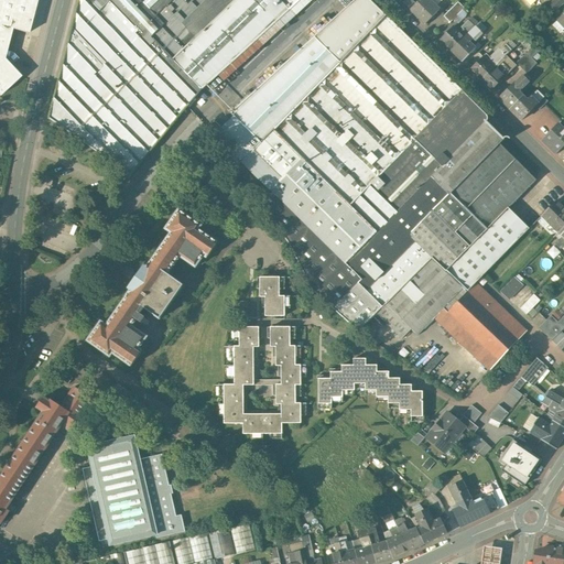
[(0,0),(0,95),(20,76),(0,55),(0,26),(29,34),(36,0),(0,0)]
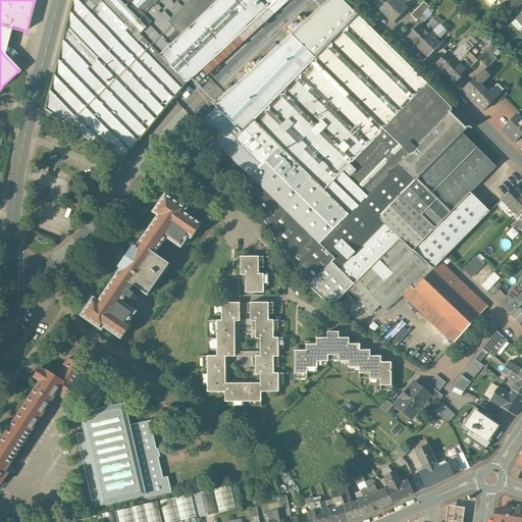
[(102,0),(92,10),(84,2),(86,0),(73,0),(45,110),(120,163),(188,84),(276,0),(102,0)]
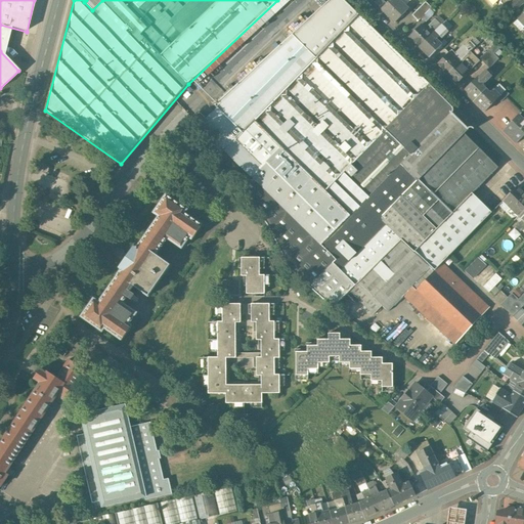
[(342,0),(330,0),(215,105),(218,110),(243,135),(235,142),(273,180),(269,184),(273,190),(303,221),(307,218),(329,239),(341,226),(451,115),(452,114),(452,113),(452,112),(452,111),(452,110),(451,108),(342,0)]
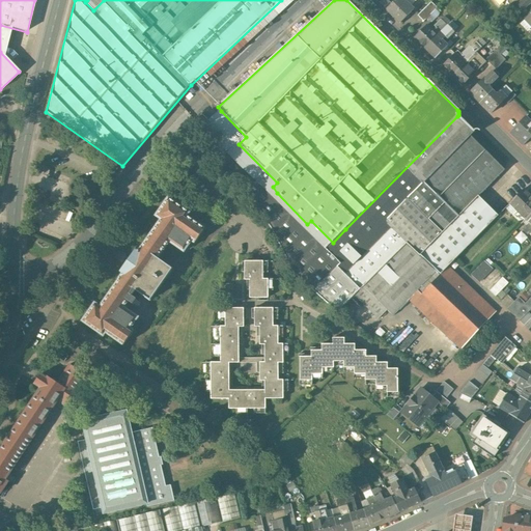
[(406,1),(403,0),(395,0),(386,9),(400,23),(414,9),(406,1)]
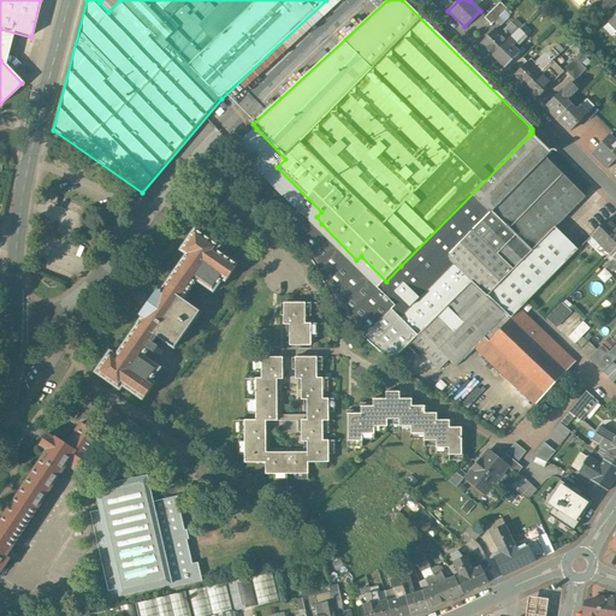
[(615,0),(605,0),(600,5),(606,12),(615,3),(615,0)]
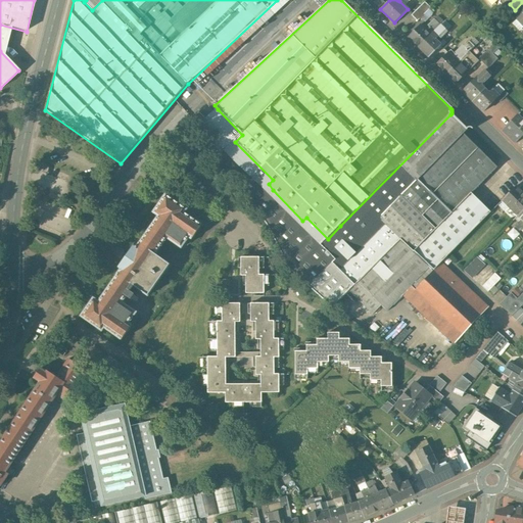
[(418,20),(432,7),(426,1),(412,14),(418,20)]
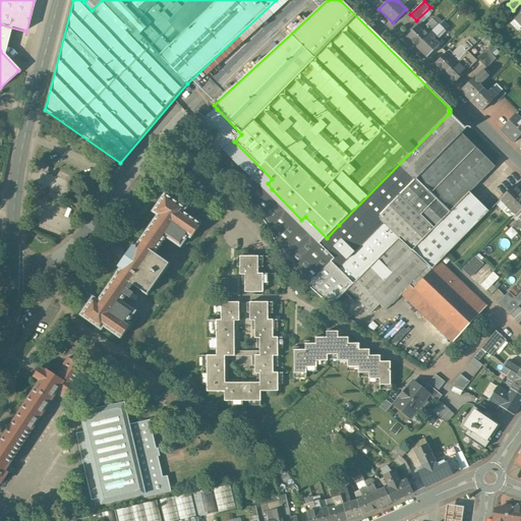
[(439,25),(431,19),(425,25),(427,27),(423,32),(428,36),(439,25)]
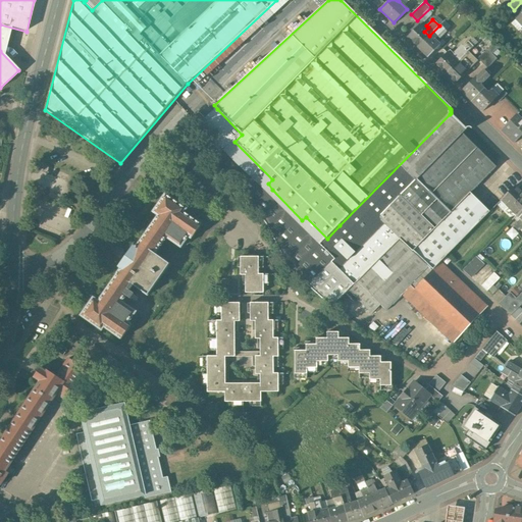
[(521,24),(516,19),(512,23),(521,34),(521,24)]
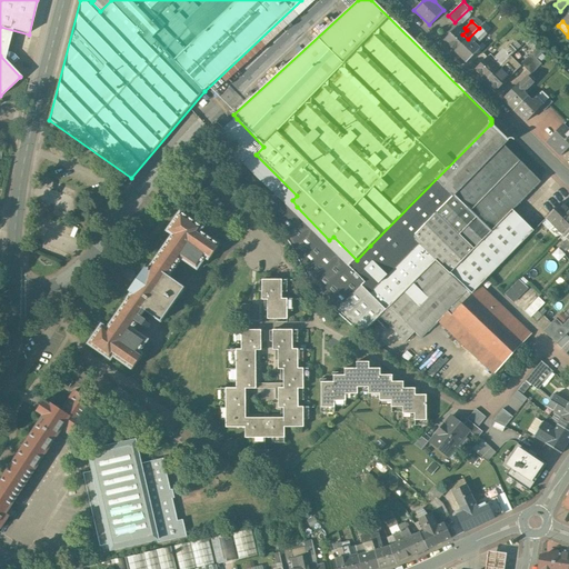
[(462,35),(457,28),(445,40),(456,51),(468,39),(462,35)]
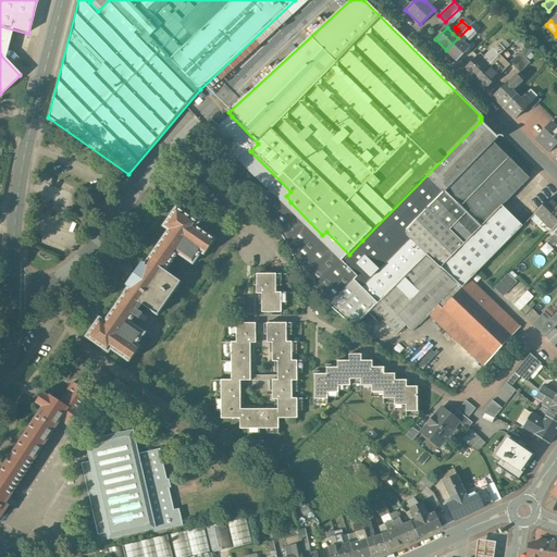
[(469,27),(458,38),(462,42),(466,39),(469,41),(475,34),(469,27)]
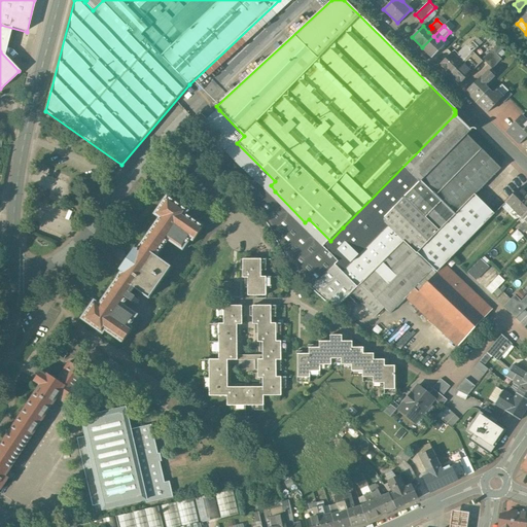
[(433,36),(422,47),(432,58),(444,46),(437,40),(433,36)]
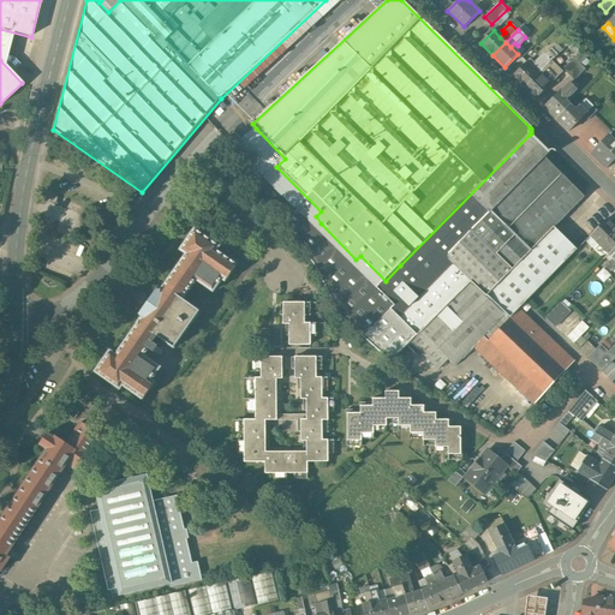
[(560,53),(554,46),(544,54),(551,61),(556,55),(560,53)]
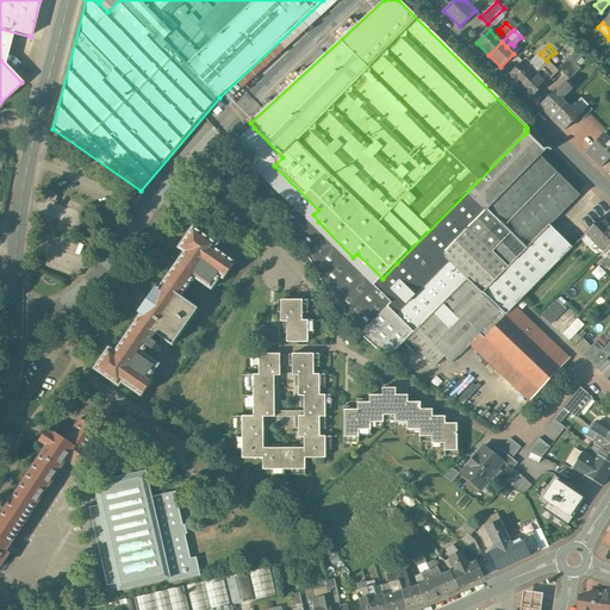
[(547,61),(540,54),(536,57),(543,64),(547,61)]
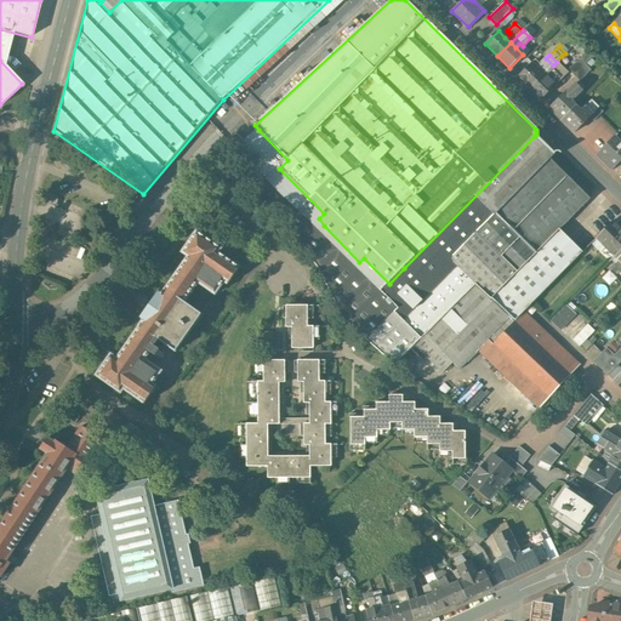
[(557,62),(553,66),(557,69),(567,61),(562,56),(557,62)]
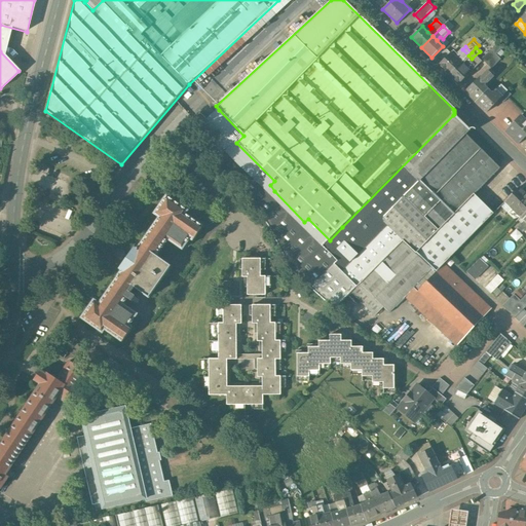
[(462,49),(457,54),(458,55),(463,61),(468,55),(462,49)]
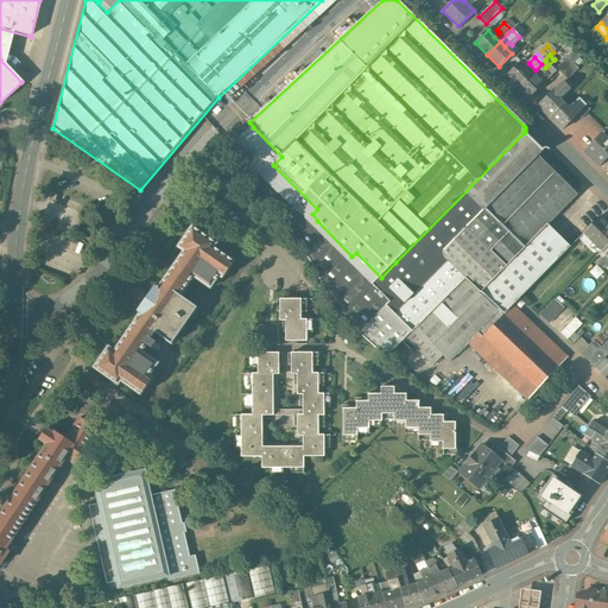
[(568,57),(557,68),(563,74),(574,63),(568,57)]
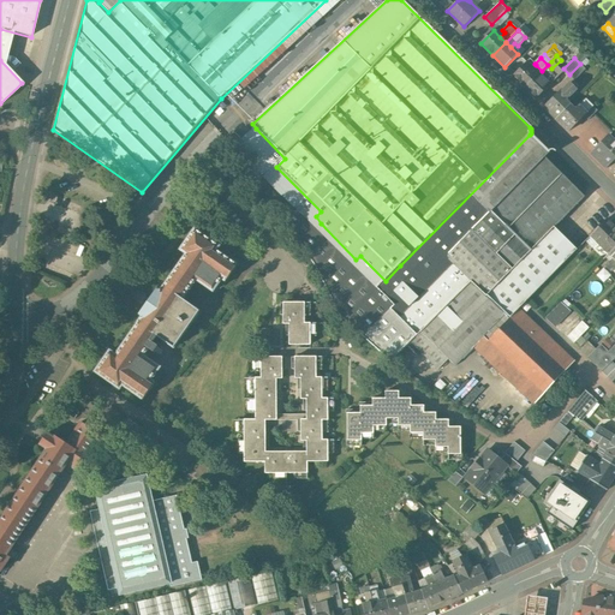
[(526,63),(513,76),(525,88),(538,73),(533,69),(526,63)]
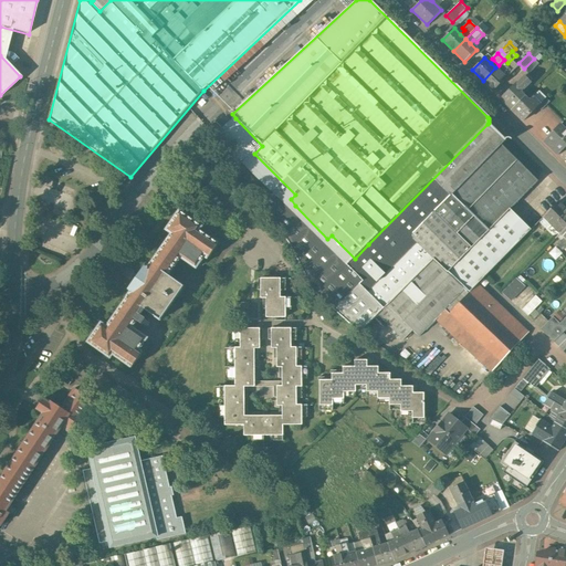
[(534,59),(524,69),(528,74),(540,63),(534,59)]
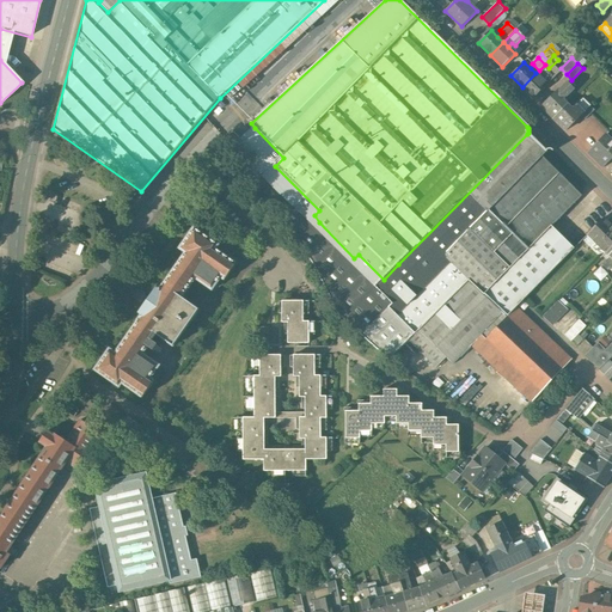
[(539,71),(536,73),(540,78),(549,68),(545,65),(539,71)]
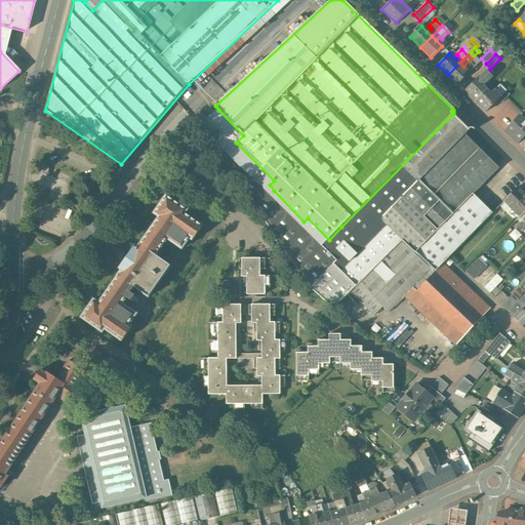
[(459,63),(448,75),(458,85),(470,73),(463,67),(459,63)]
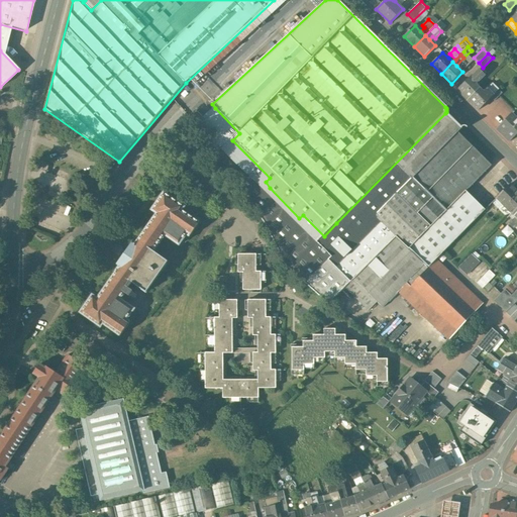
[(479,70),(469,79),(476,86),(485,76),(479,70)]
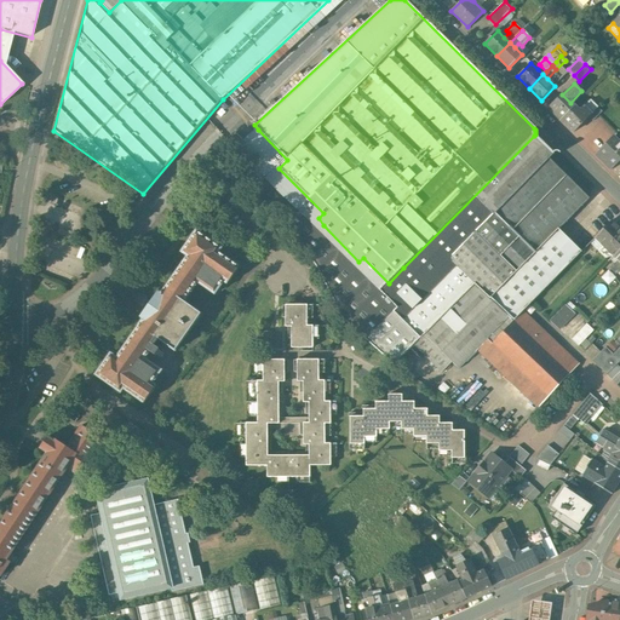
[(562,95),(550,108),(561,120),(574,107),(570,103),(562,95)]
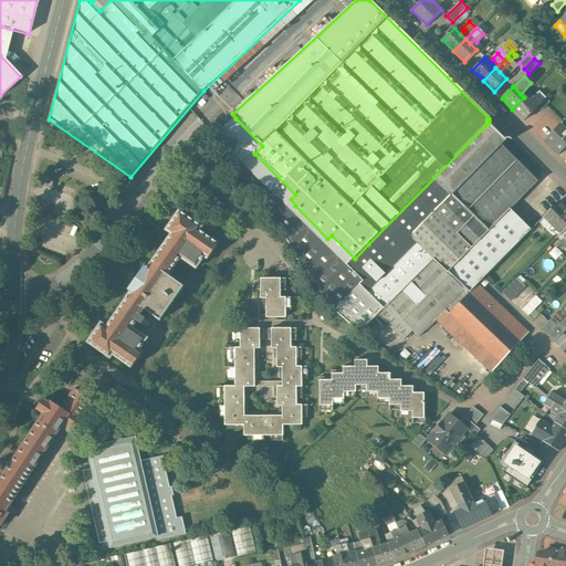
[(545,97),(540,91),(528,102),(534,107),(545,97)]
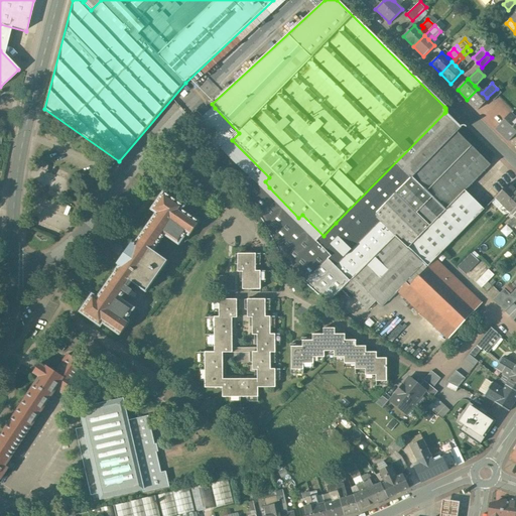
[(478,89),(467,100),(477,110),(489,99),(488,99),(487,98),(482,93),(478,89)]
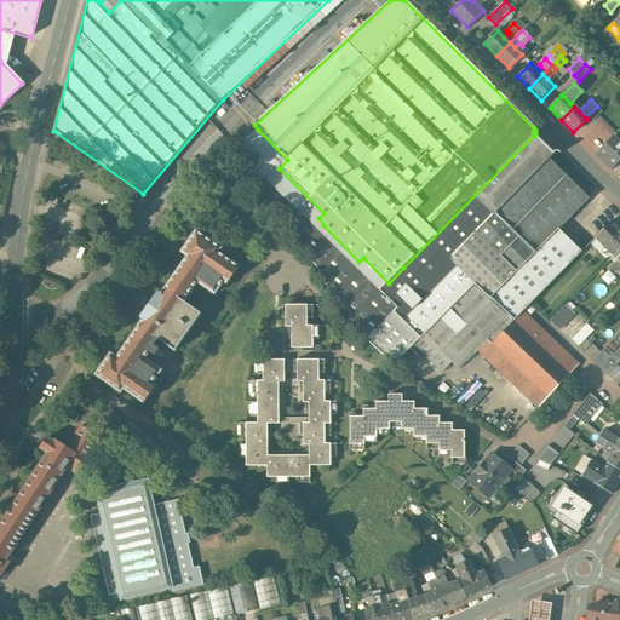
[(597,107),(585,118),(586,119),(589,116),(592,121),(602,112),(597,107)]
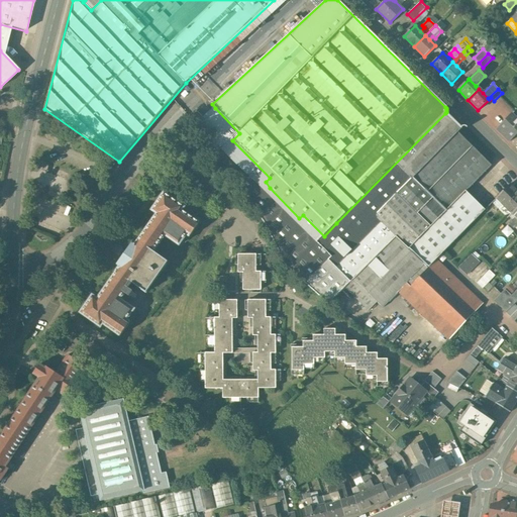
[(508,110),(500,103),(496,107),(504,115),(508,110)]
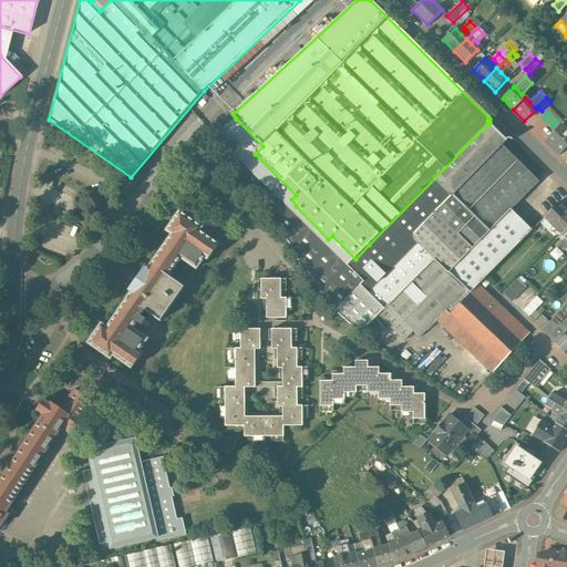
[(553,126),(544,117),(533,129),(545,142),(557,130),(553,126)]
